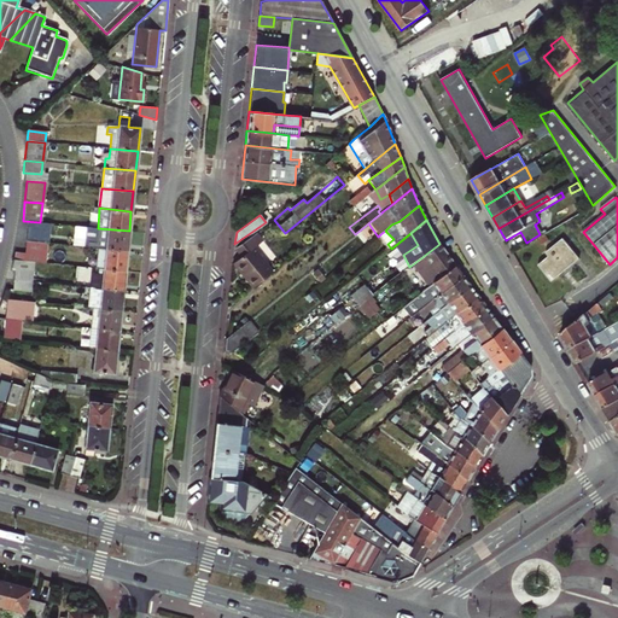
[(25,242),(46,244),(47,231),(27,228),(25,242)]
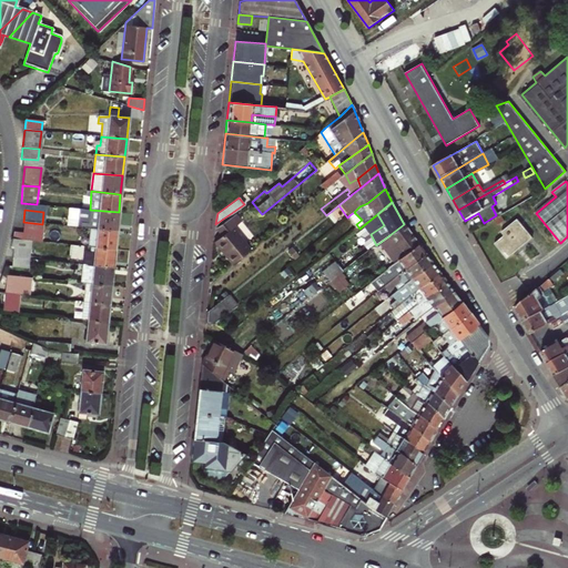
[(88,227),(117,231),(119,212),(90,210),(89,210),(88,223),(80,222),(80,227),(88,227)]
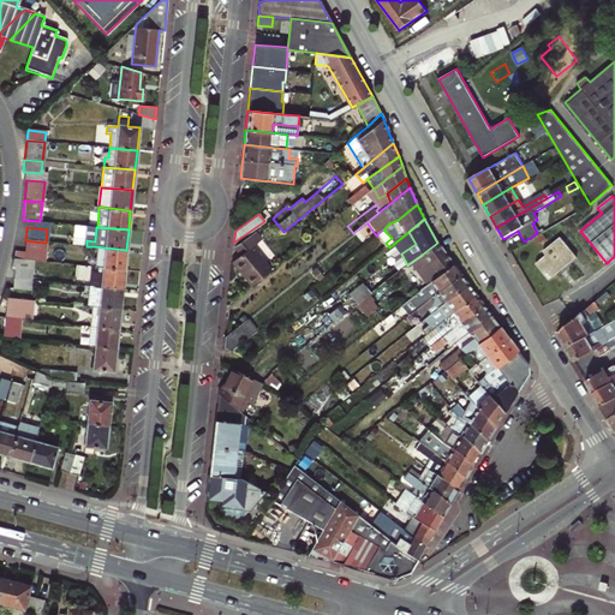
[(392,238),(383,230),(378,233),(386,243),(392,238)]
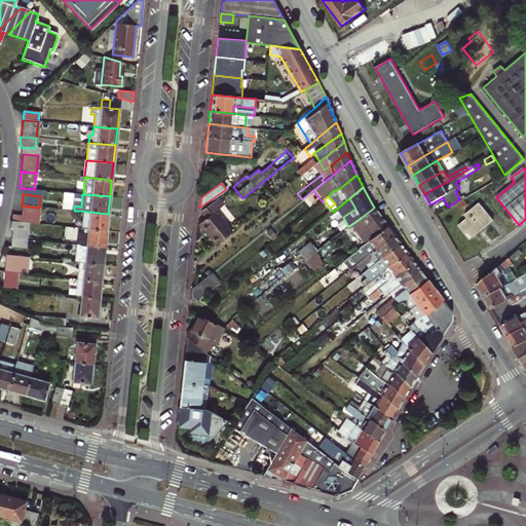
[(224,204),(218,197),(200,211),(207,219),(199,225),(215,245),(232,230),(217,211),(224,204)]
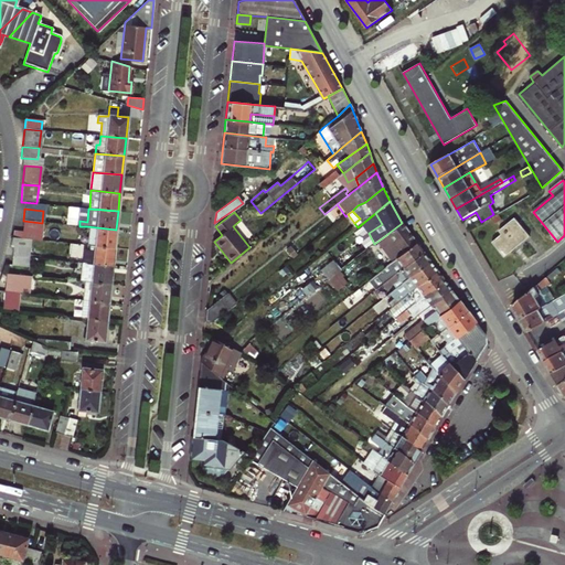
[(492,243),(504,258),(530,237),(514,219),(498,231),(501,235),(492,243)]
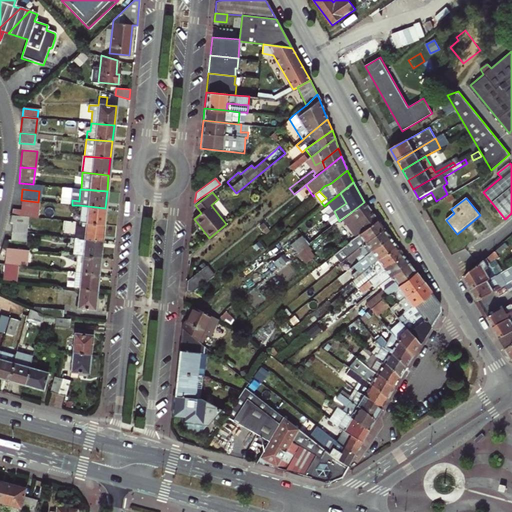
[(21,210),(37,211),(38,202),(21,200),(21,210)]
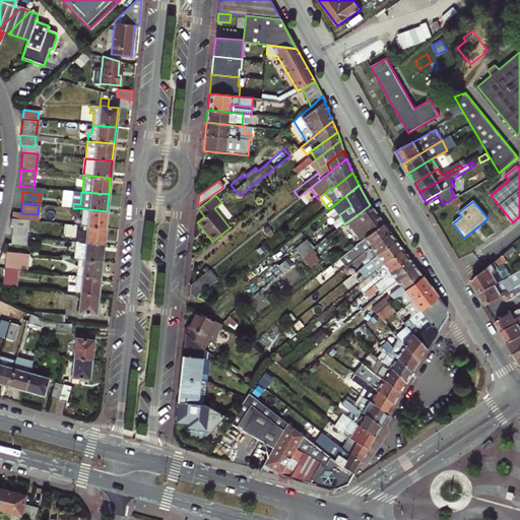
[(383,223),(370,205),(352,218),(353,220),(352,221),(366,238),(383,223)]
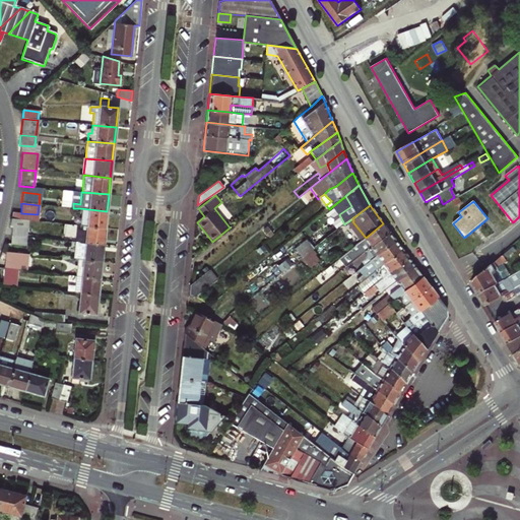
[(86,225),(105,228),(107,211),(80,208),(78,225),(86,225)]
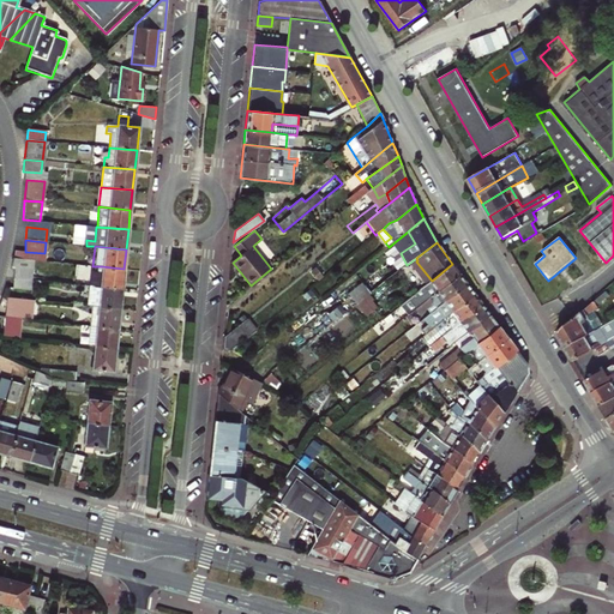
[(371,294),(398,272),(390,263),(361,283),(371,294)]
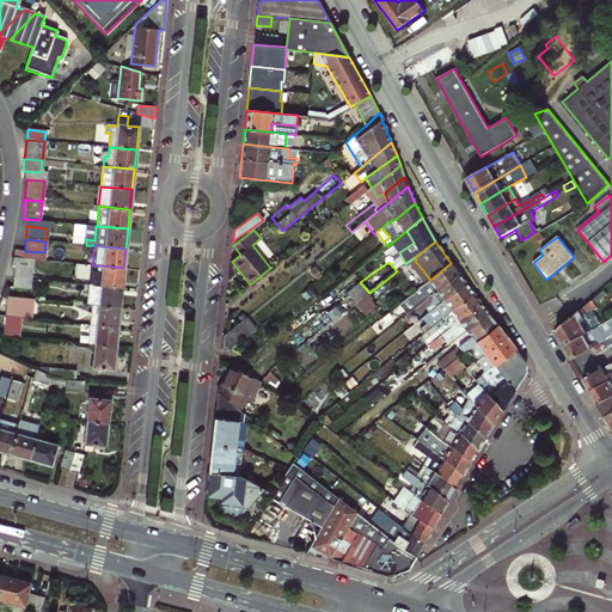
[(451,263),(430,280),(396,307),(402,314),(418,300),(416,297),(423,292),(426,294),(429,298),(459,274),(451,263)]
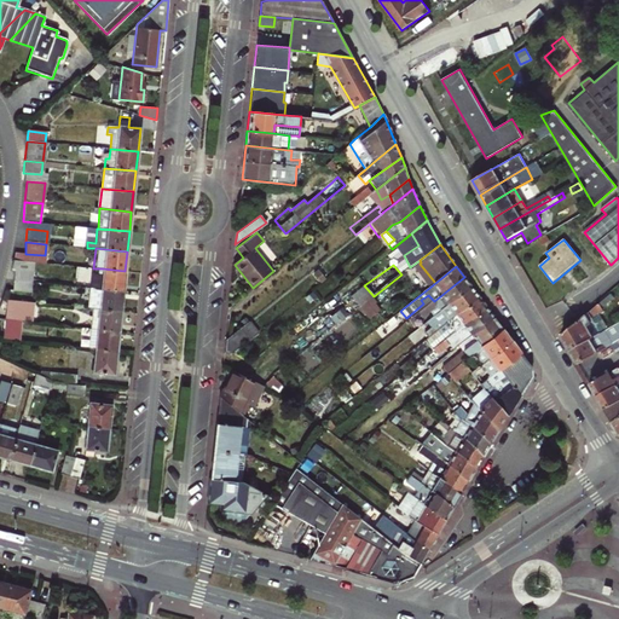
[(13,281),(33,282),(34,270),(15,268),(13,281)]
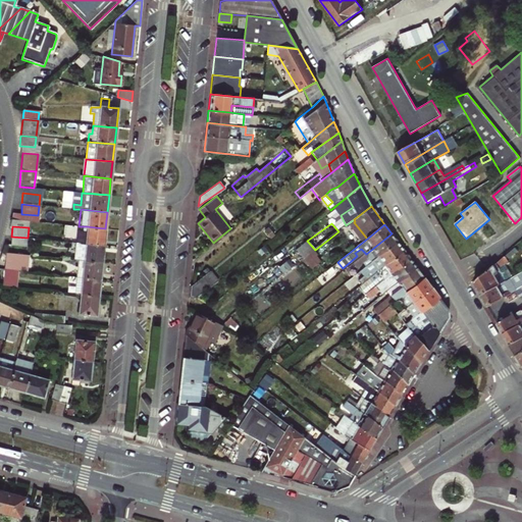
[(80,243),(104,246),(105,228),(87,226),(87,233),(79,232),(77,243),(80,243)]
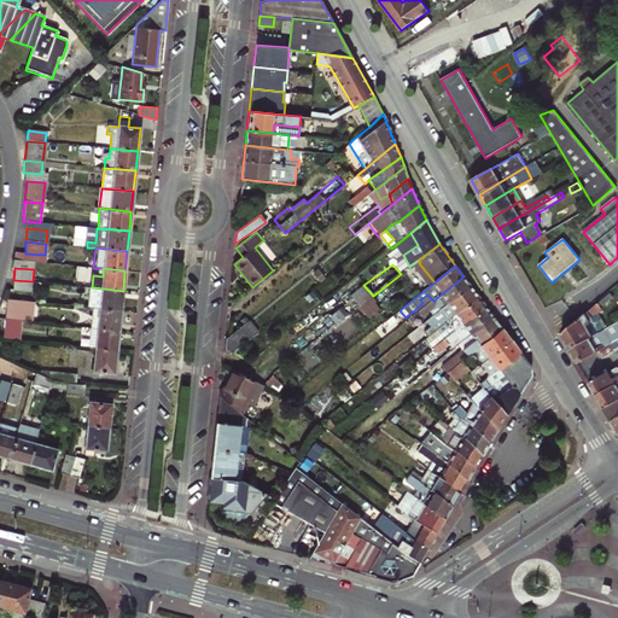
[(437,305),(441,310),(471,286),(464,277),(433,301),(412,318),(415,324),(431,310),(437,305)]
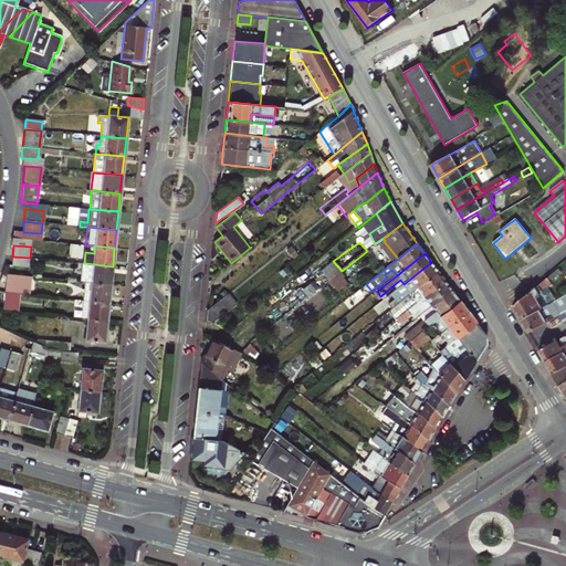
[(11,264),(29,266),(30,258),(12,257),(11,264)]
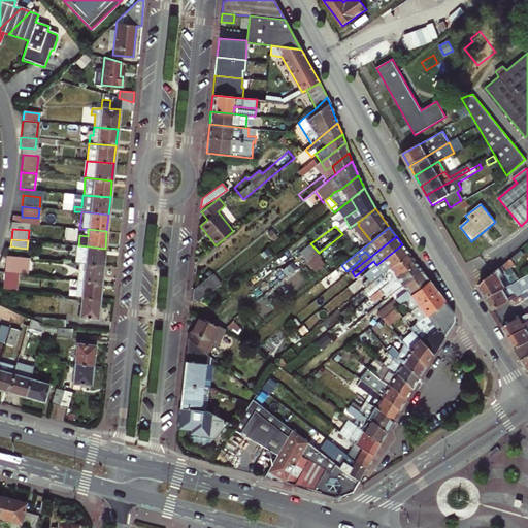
[(373,282),(408,254),(402,244),(376,265),(381,270),(371,278),(373,282)]
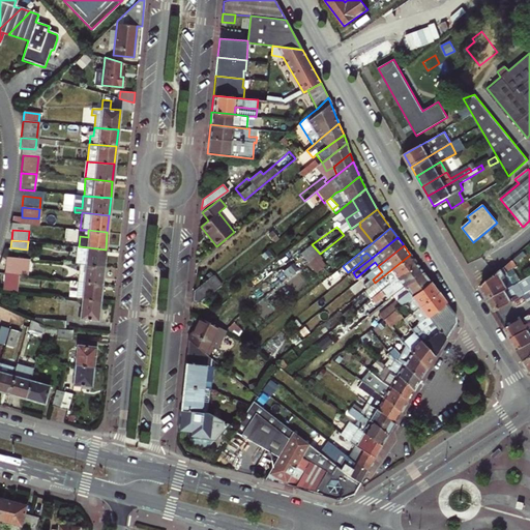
[(85,264),(104,266),(106,249),(81,246),(80,264),(85,264)]
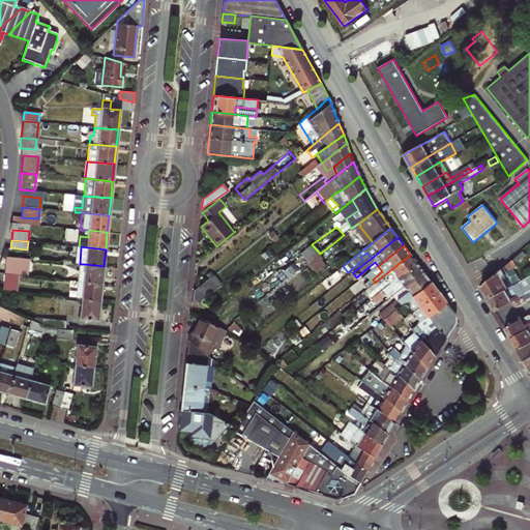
[(416,262),(410,255),(375,283),(363,292),(370,299),(380,291),(416,262)]
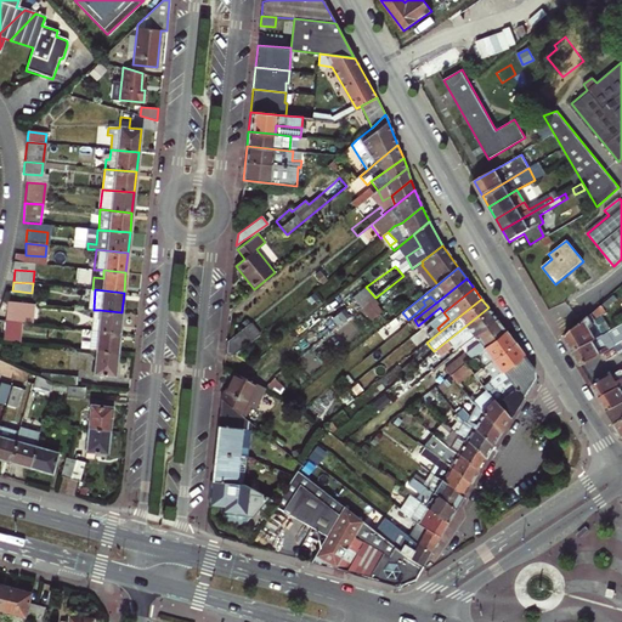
[(24,322),(32,322),(33,304),(7,300),(5,320),(24,322)]
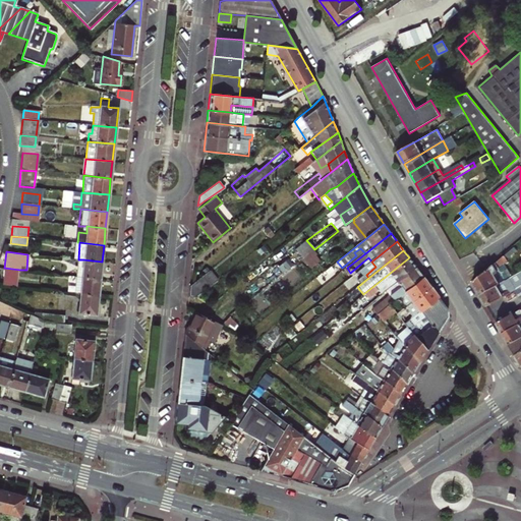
[(472,283),(479,295),(499,284),(494,276),(497,274),(496,271),(498,270),(507,262),(504,256),(472,283)]
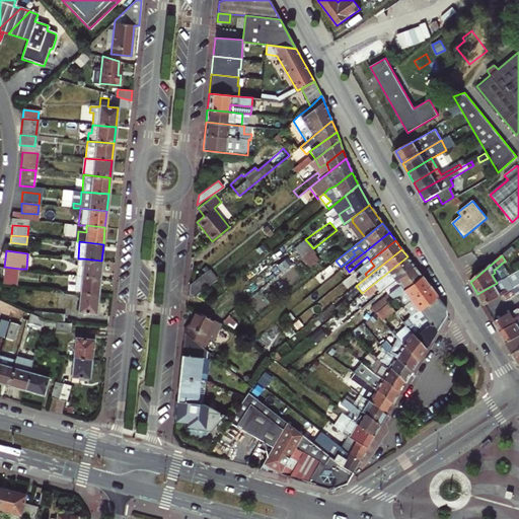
[(384,283),(387,287),(415,266),(408,256),(372,285),(376,290),(384,283)]
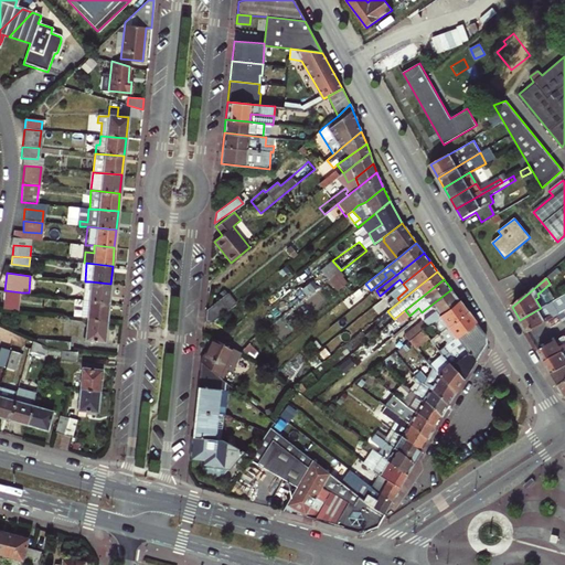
[(89,300),(108,302),(110,284),(91,281),(91,290),(82,290),(82,299),(89,300)]
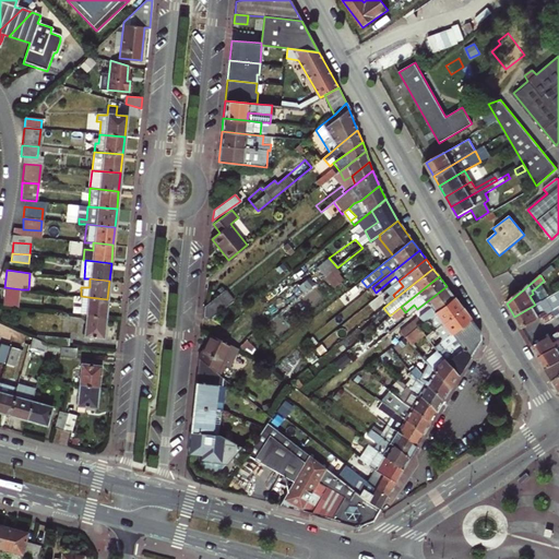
[(421,323),(426,320),(454,297),(447,286),(417,309),(413,313),(421,323)]
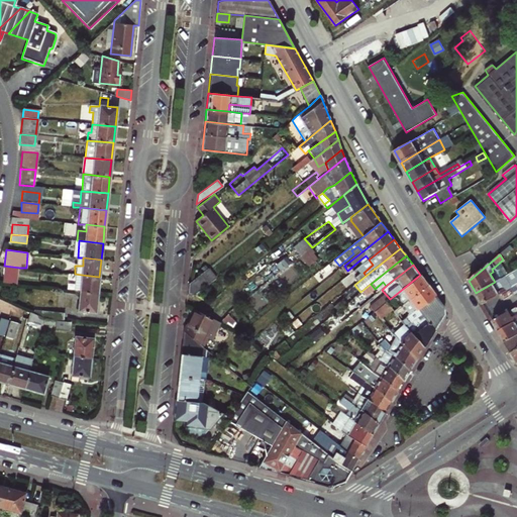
[(3,283),(18,284),(20,268),(4,266),(3,283)]
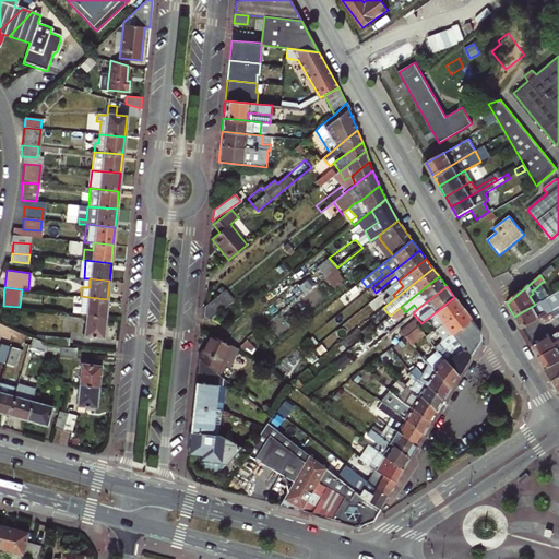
[(542,301),(534,289),(532,290),(533,294),(530,296),(535,305),(542,301)]
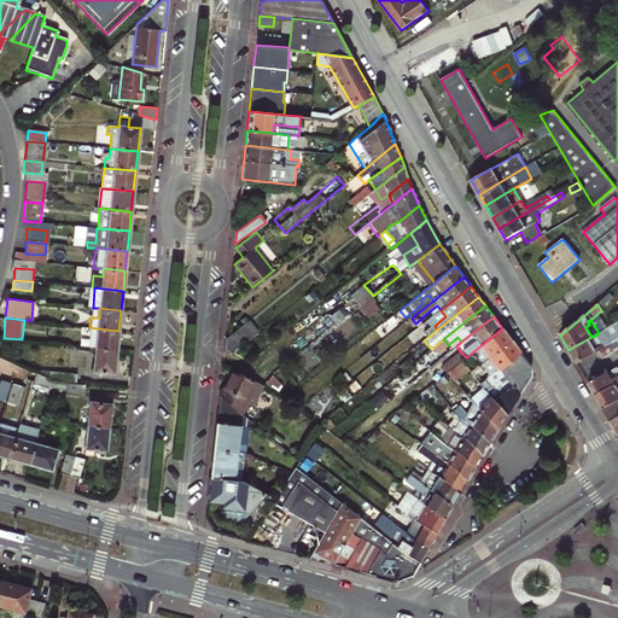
[(235,354),(255,338),(244,324),(225,339),(223,353),(235,354)]
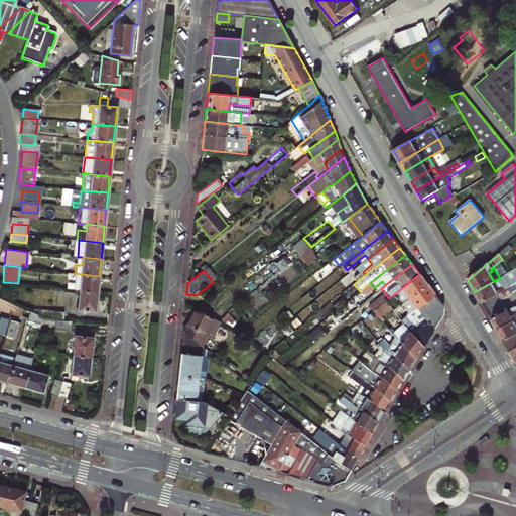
[(475,292),(482,303),(513,285),(515,283),(515,279),(515,278),(514,277),(511,278),(508,273),(500,278),(494,281),(475,292)]
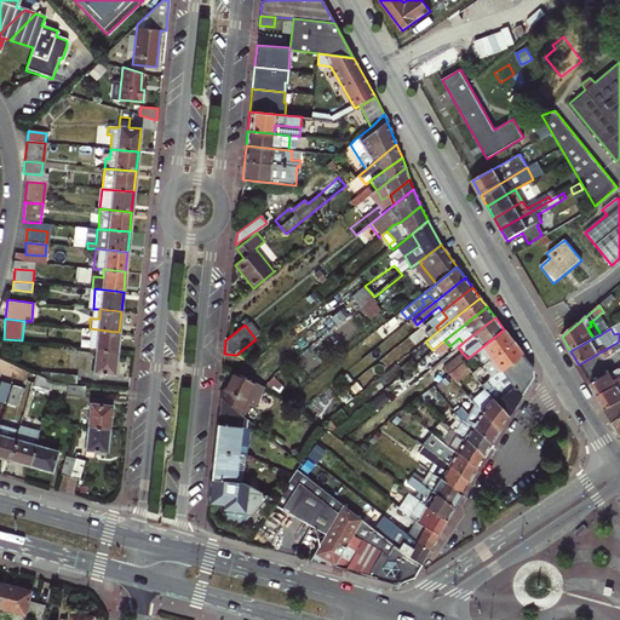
[(96,349),(116,351),(119,332),(98,329),(96,349)]
